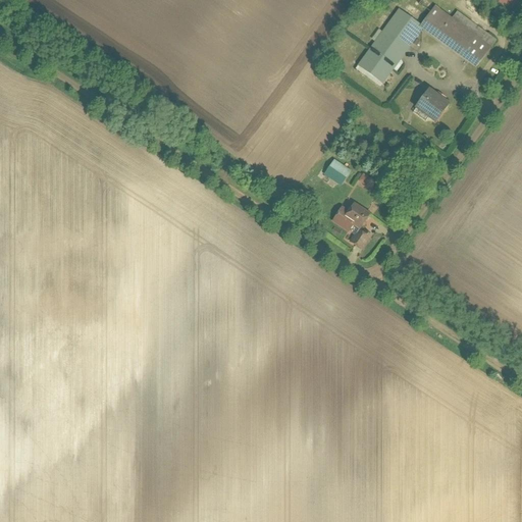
[(521,14),(521,0),(492,0),(520,17),(521,14)]
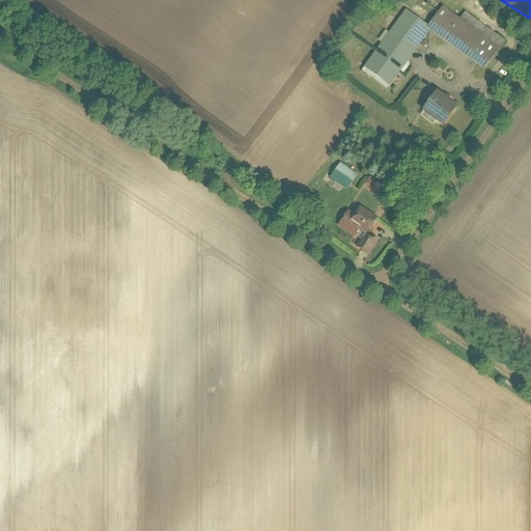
[(459,18),(443,4),(427,25),(426,26),(430,29),(483,70),(505,40),(465,10),(459,18)]
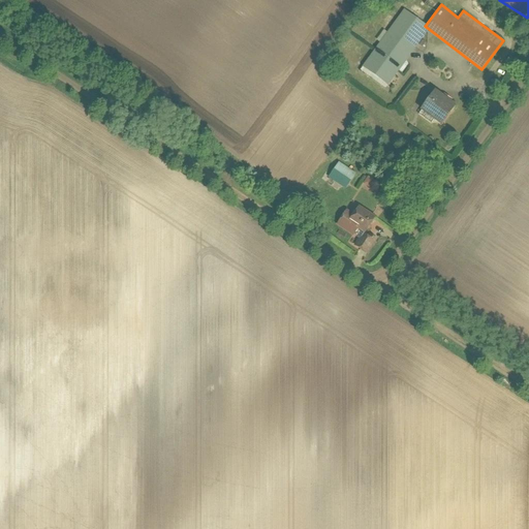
[(426,25),(404,8),(362,66),(389,85),(429,29),(425,26),(426,25)]
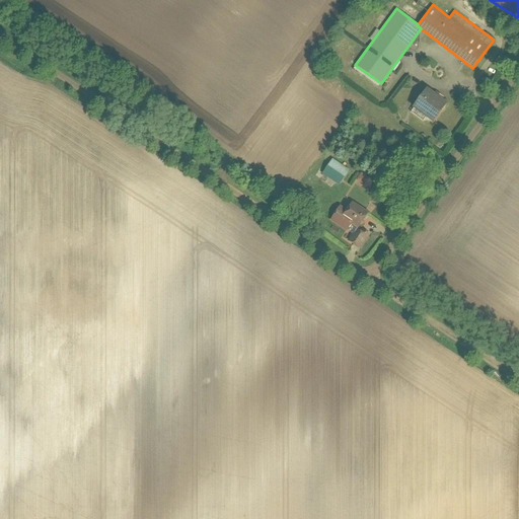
[(448,100),(427,85),(413,105),(434,121),(448,100)]
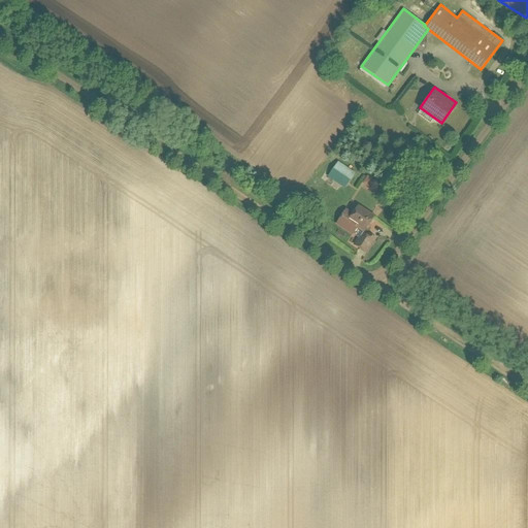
[(356,172),(338,160),(326,178),(343,191),(356,172)]
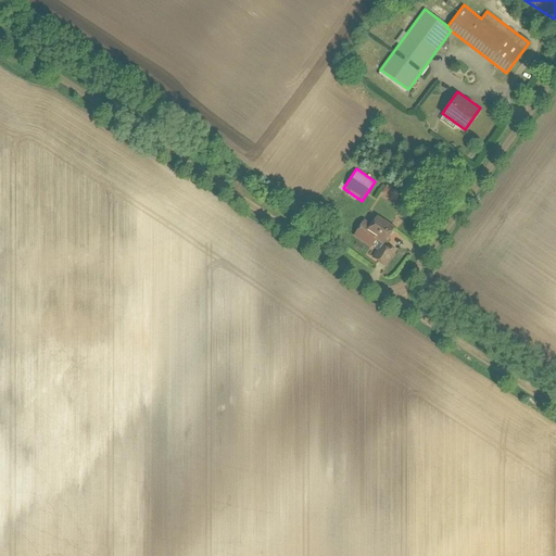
[(353,237),(371,249),(376,241),(382,244),(384,242),(394,226),(376,214),(370,224),(364,219),(353,237)]
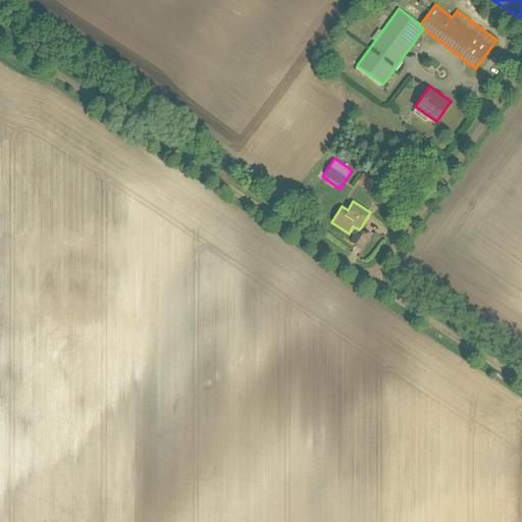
[(373,235),(361,227),(359,229),(357,232),(353,235),(349,242),(364,251),(373,235)]
